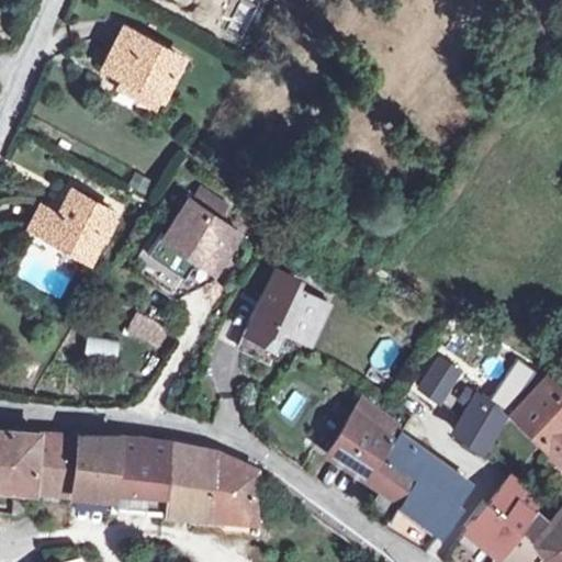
[(123,76),(159,94),(180,56),(125,26),(103,66),(123,76)]
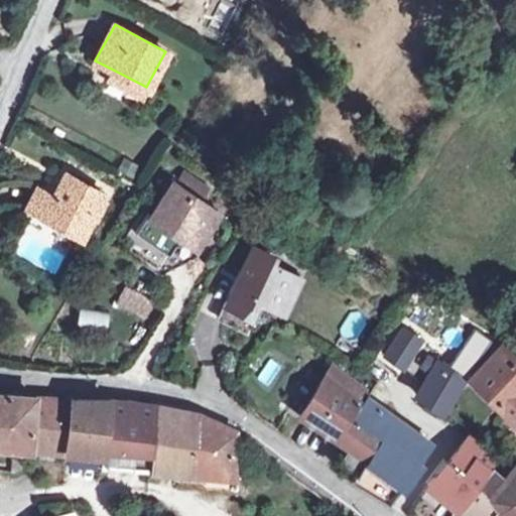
[(141,96),(146,87),(113,70),(109,79),(141,96)]
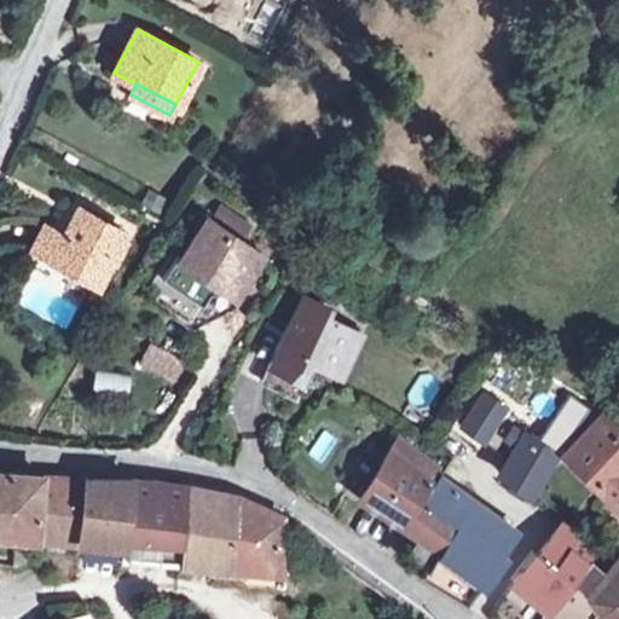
[(56,255),(99,279),(123,233),(79,209),(63,237),(45,227),(34,248),(53,259),(56,255)]
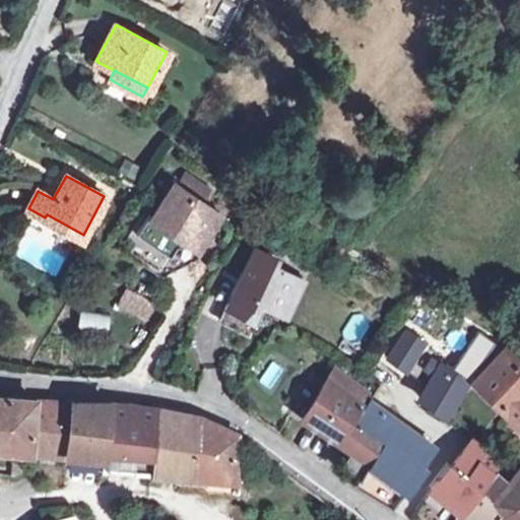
[(174,185),(151,217),(196,248),(218,214),(174,185)]
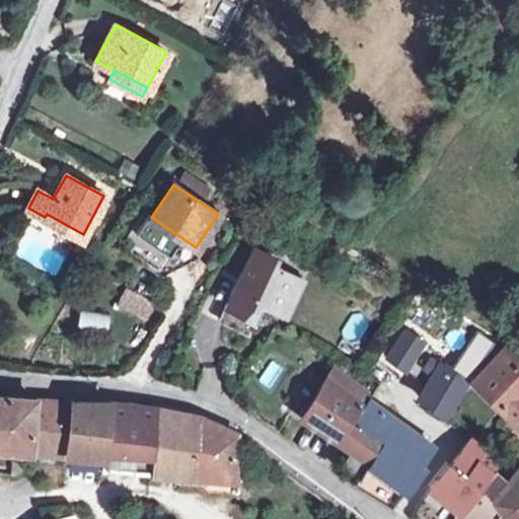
[(47,214),(45,217),(81,238),(83,234),(47,214)]
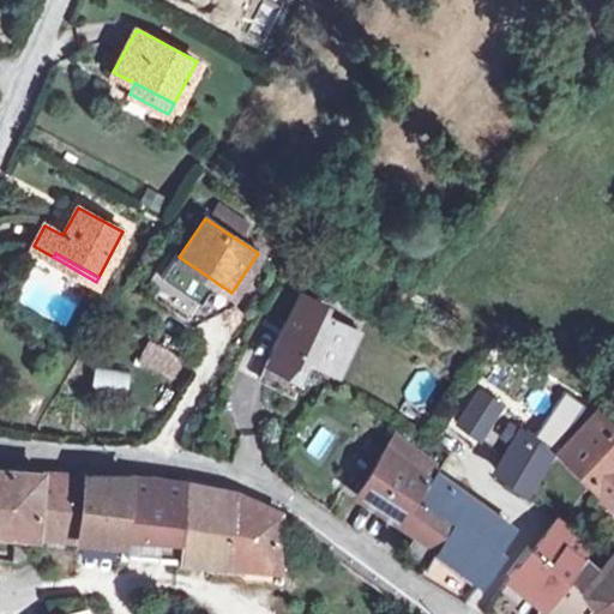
[(326,304),(302,290),(270,353),(277,356),(265,381),(294,396),(314,355),(326,362),(345,324),(321,312),(326,304)]
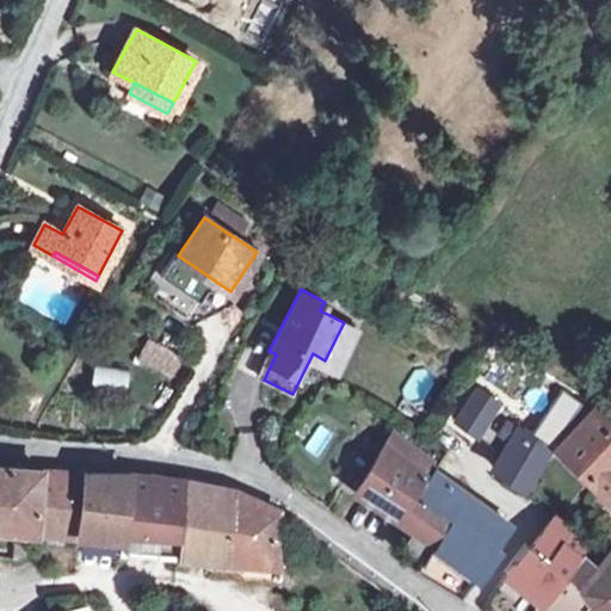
[(357,329),(344,322),(325,360),(337,366),(357,329)]
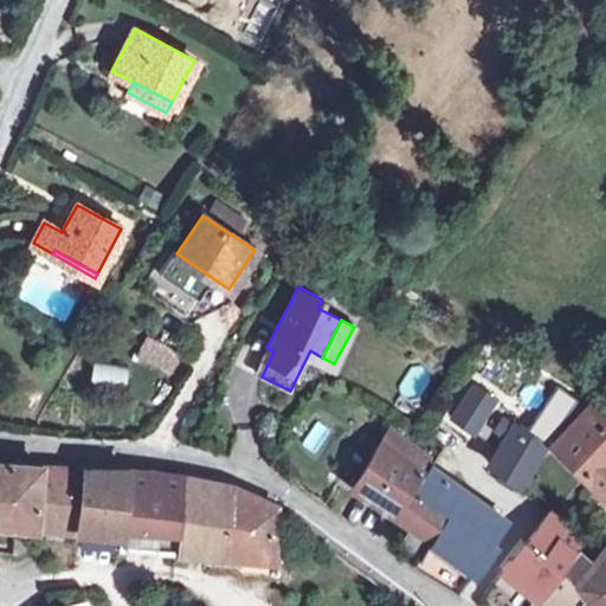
[(135,359),(169,375),(181,353),(146,336),(135,359)]
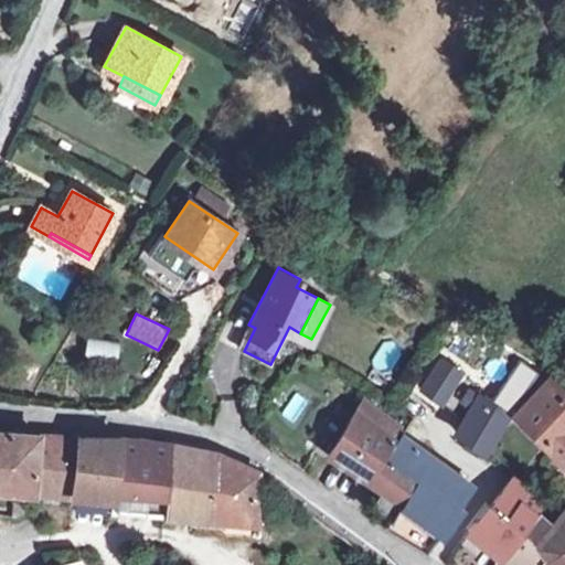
[(255,328),(248,324),(236,347),(244,351),(255,328)]
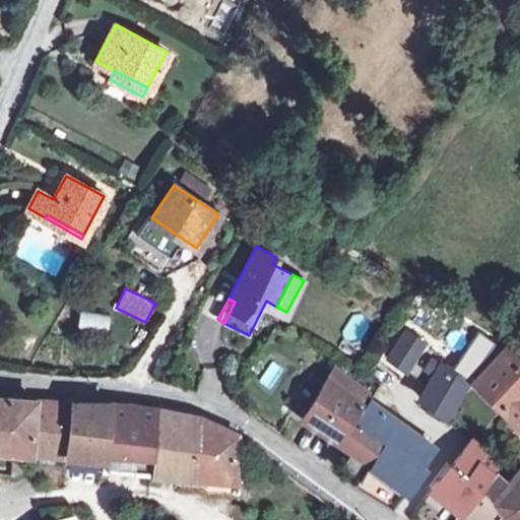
[(110,332),(112,314),(79,312),(78,330),(110,332)]
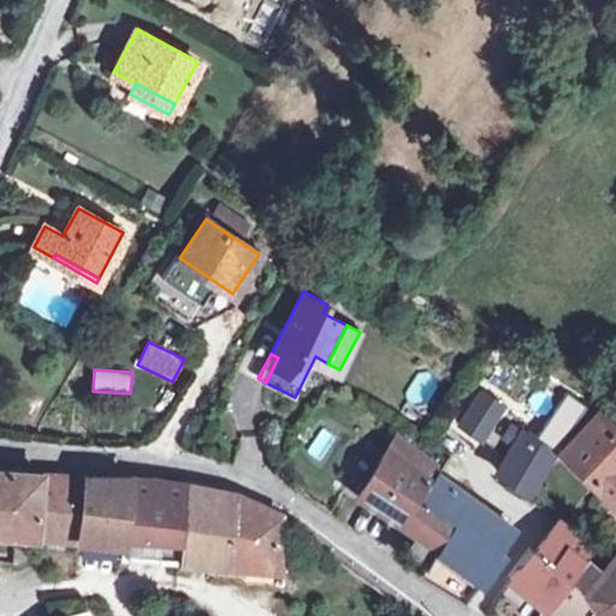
[(457,421),(480,437),(496,413),(501,406),(479,390),(469,403),(469,404),(457,421)]
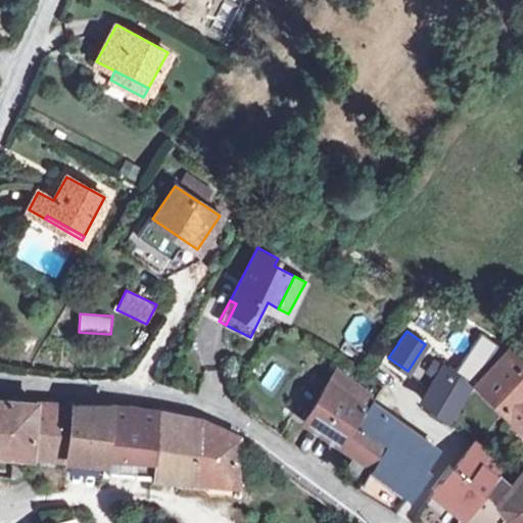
[(522,427),(522,362),(509,348),(476,381),(522,427)]
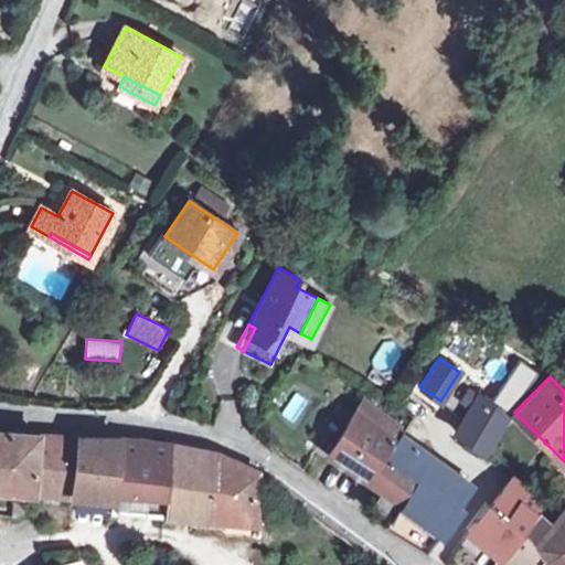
[(440,401),(464,419),(479,395),(455,379),(440,401)]
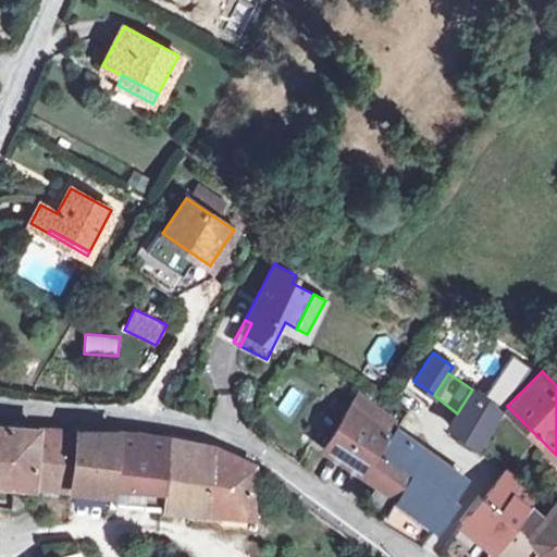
[(472,390),(457,413),(449,425),(475,442),(477,440),(499,406),(472,390)]
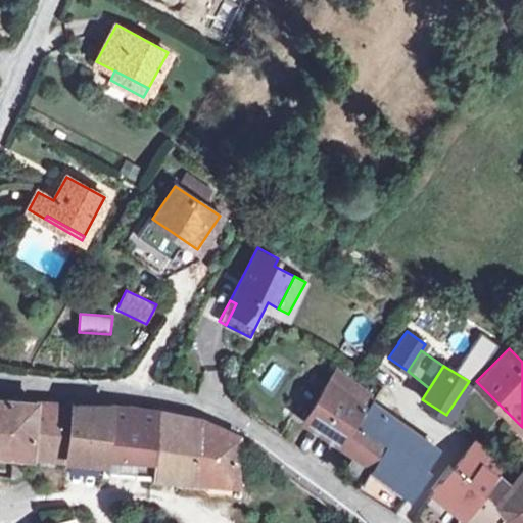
[(328,380),(365,407),(367,406),(374,395),(335,367),(328,380)]
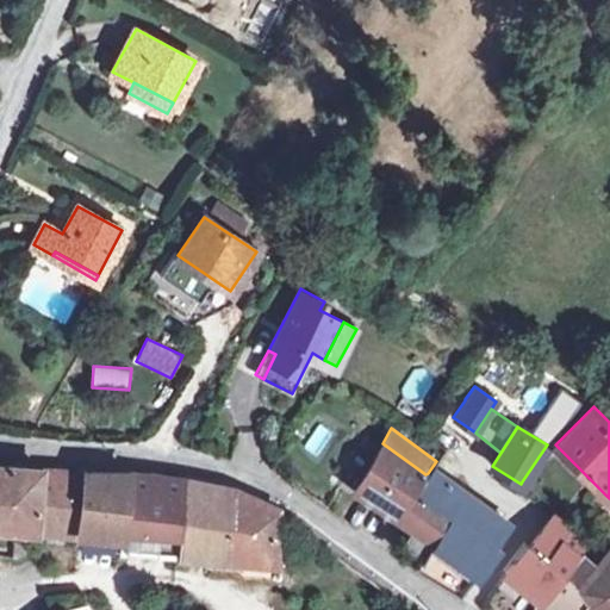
[(416,492),(425,474),(383,443),(352,489),(411,528),(399,547),(421,555),(428,546),(448,516),(416,492)]
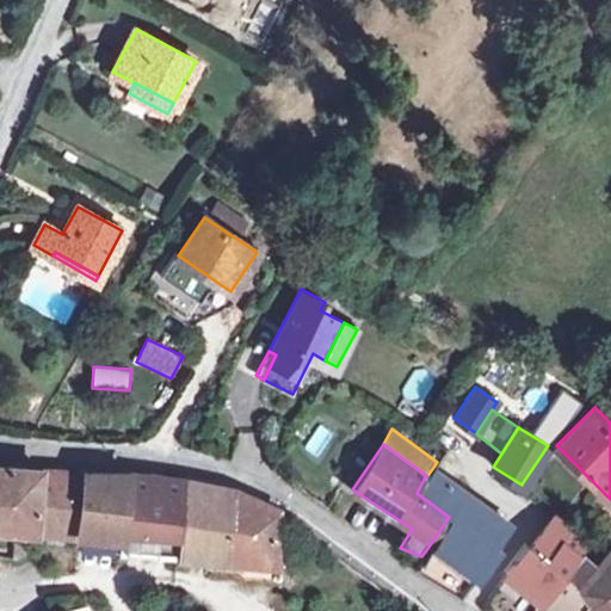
[(0,525),(34,529),(36,528),(41,468),(0,466),(0,525)]
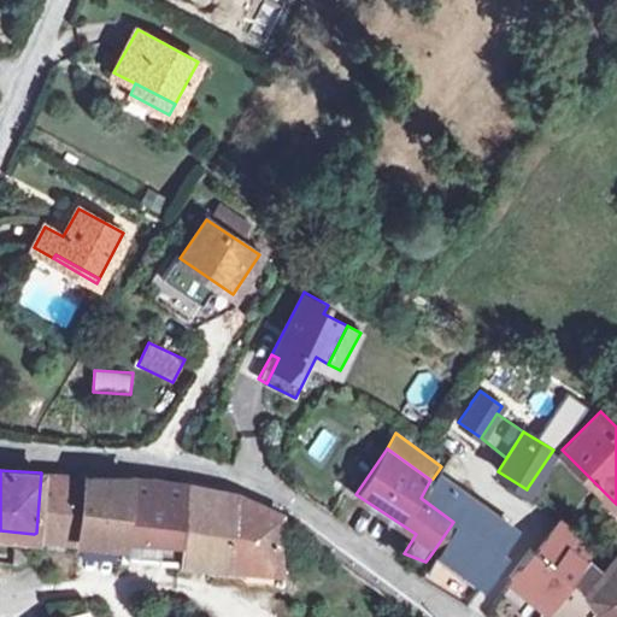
[(83,474),(41,472),(36,533),(78,538),(83,474)]
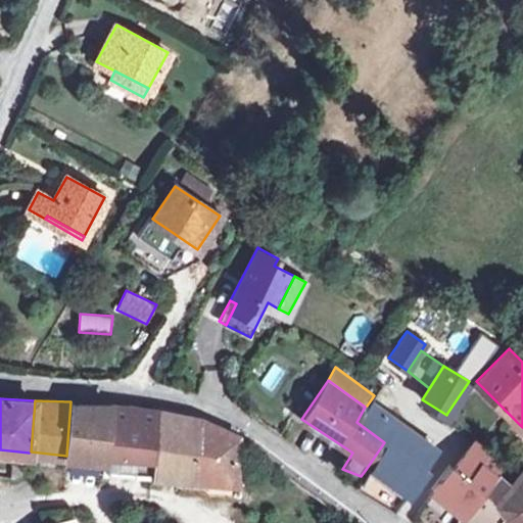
[(110,403),(70,401),(66,456),(103,459),(101,471),(152,475),(156,410),(130,405),(110,403)]
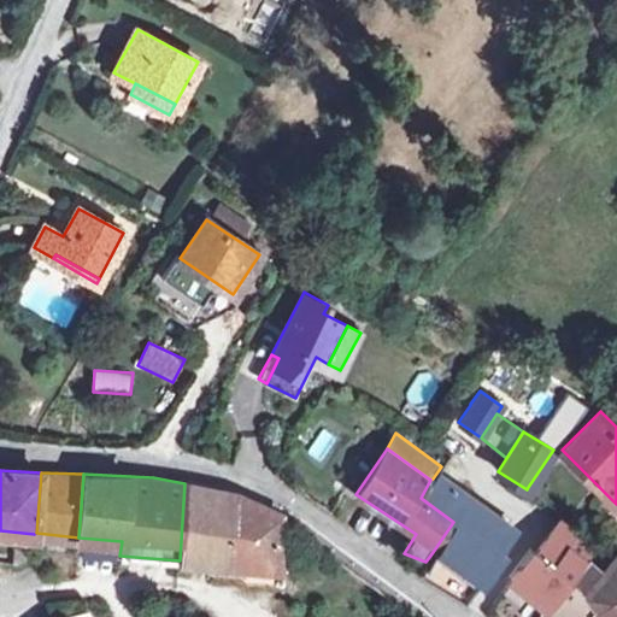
[(453,522),(433,552),(440,558),(444,551),(482,580),(501,556),(497,552),(513,529),(454,487),(453,489),(451,487),(448,491),(433,479),(430,480),(421,498),(453,522)]
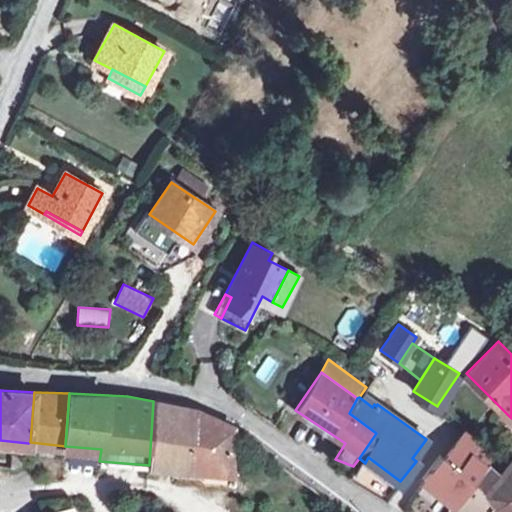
[(197,410),(153,401),(149,465),(171,467),(229,473),(231,455),(233,427),(197,410)]
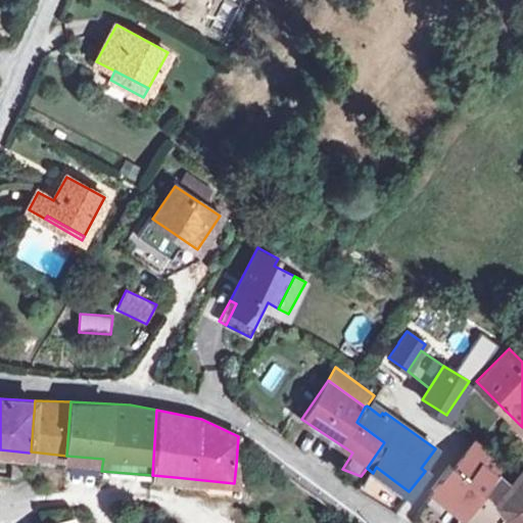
[(478,438),(454,469),(462,474),(476,457),(495,472),(504,462),(505,460),(478,438)]
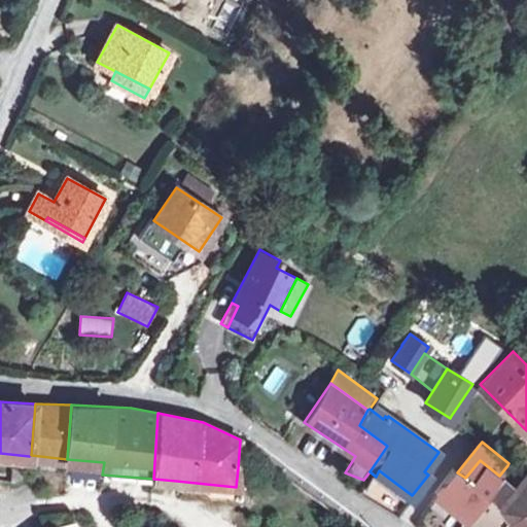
[(467,520),(486,495),(499,476),(480,460),(465,478),(457,472),(454,470),(435,494),(467,520)]
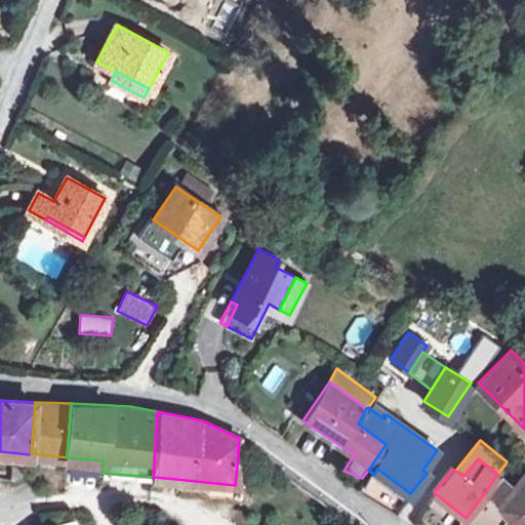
[(524,524),(524,470),(520,476),(506,463),(497,474),(484,493),(505,513),(501,518),(511,524),(524,524)]
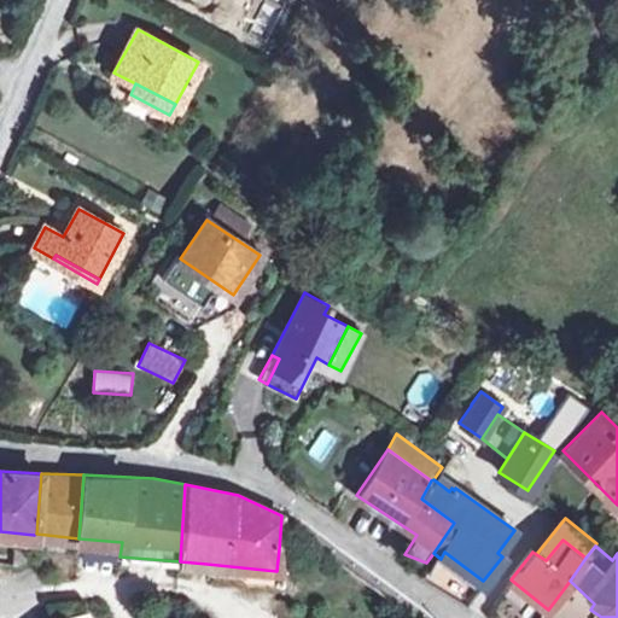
[(31,553),(33,548),(15,548),(13,561),(18,561),(31,553)]
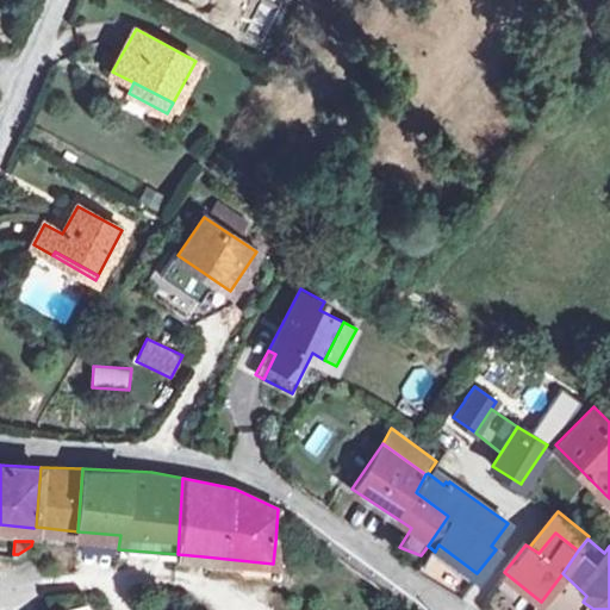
[(282,542),(275,542),(273,564),(204,556),(203,571),(280,578),(282,564),(282,542)]
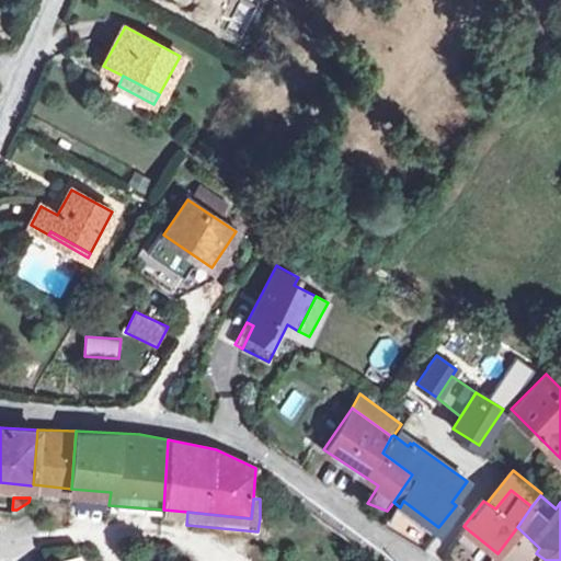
[(539,548),(517,527),(497,553),(492,560),(491,560),(546,560),(536,553),(539,548)]
